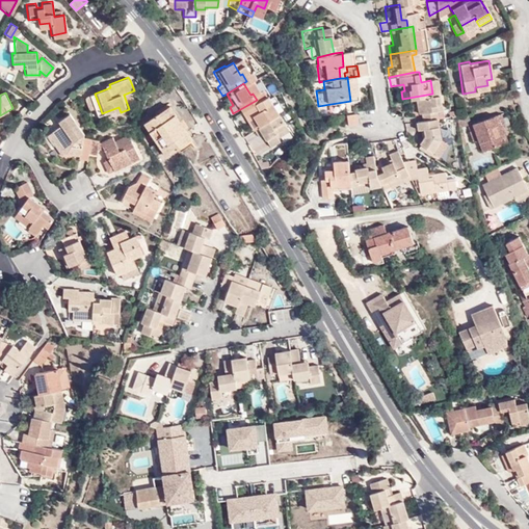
[(100,107),(95,94),(87,97),(93,109),(100,107)]
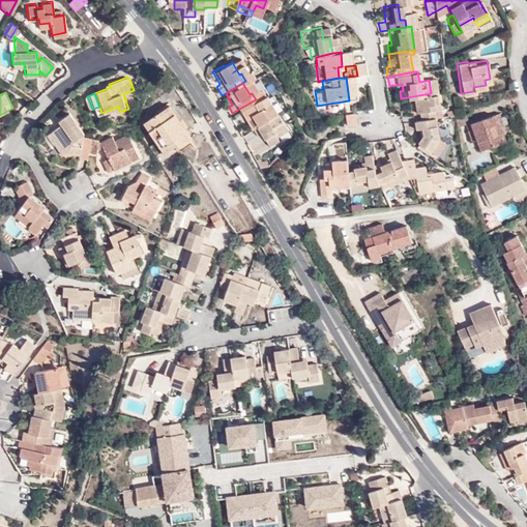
[(222,95),(221,96),(227,107),(229,107),(232,105),(226,93),(222,95)]
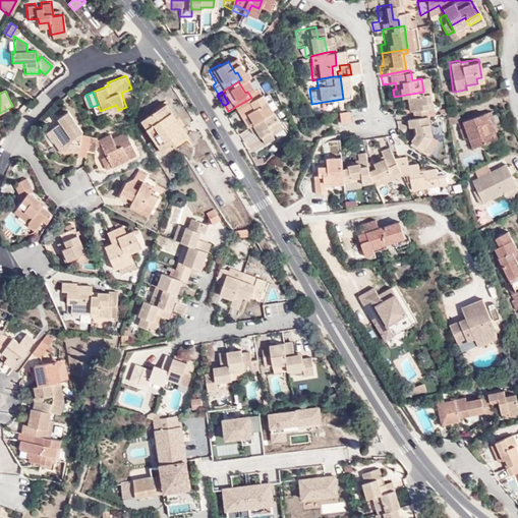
[(405,111),(406,119),(422,116),(420,109),(425,107),(423,92),(400,96),(402,111),(405,111)]
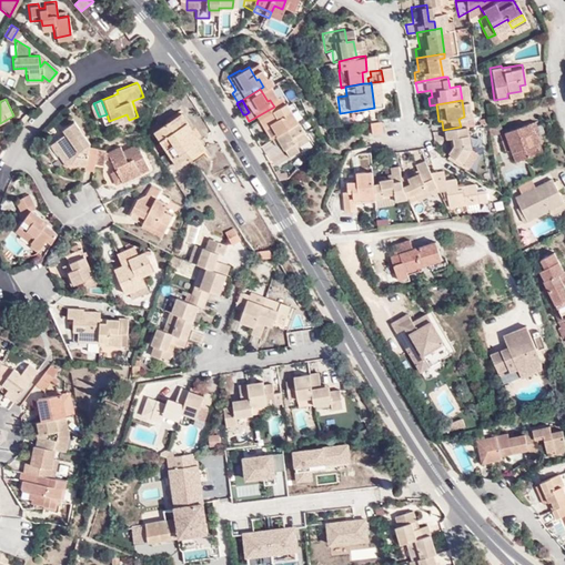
[(288,124),(276,104),(274,107),(249,121),(255,131),(261,129),(266,138),(288,124)]
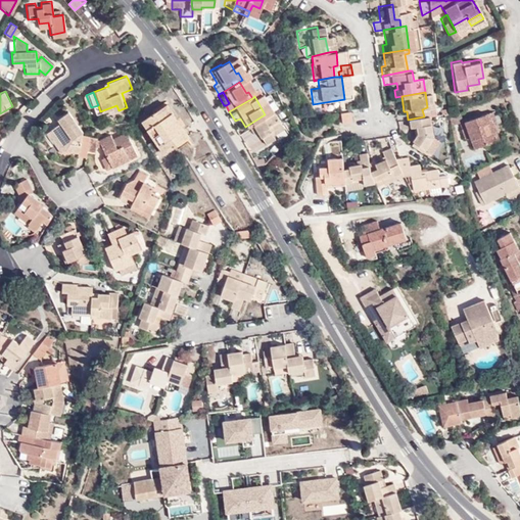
[(191,134),(169,100),(153,110),(175,144),(191,134)]
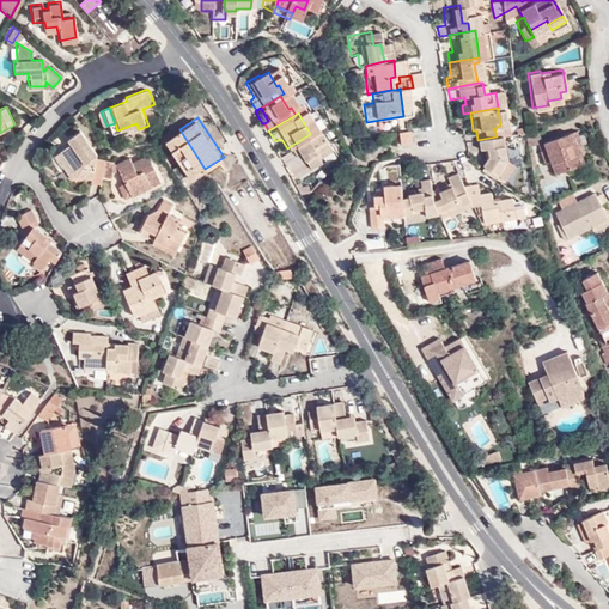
[(533,128),(521,134),(523,147),(535,144),(533,128)]
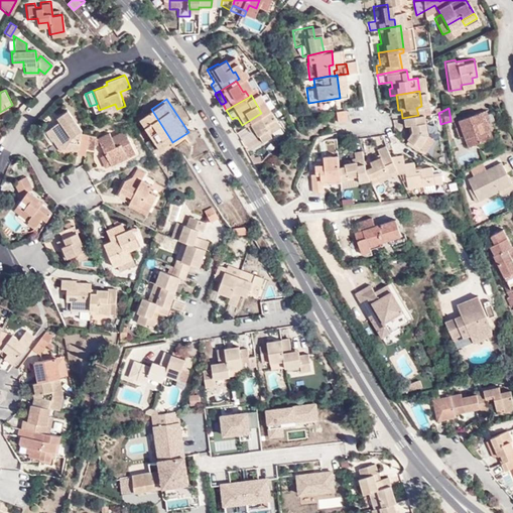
[(148,123),(163,148),(172,142),(151,109),(147,111),(152,120),(148,123)]
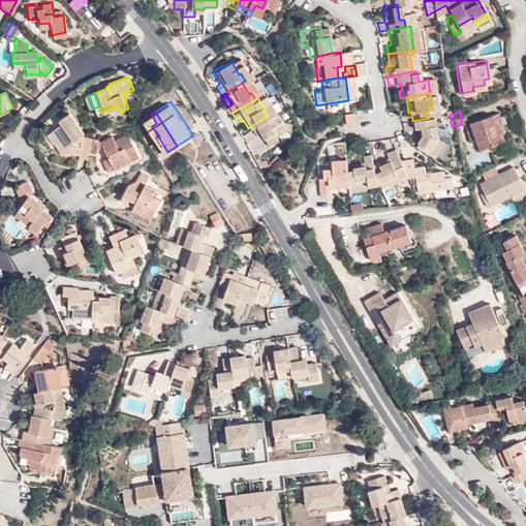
[(336,125),(348,123),(347,112),(335,114),(336,125)]
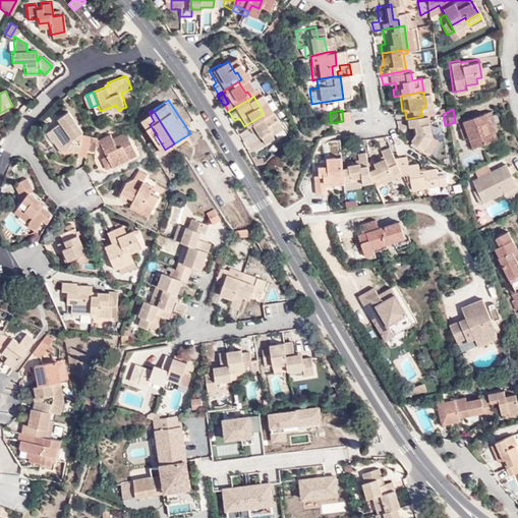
[(84,157),(87,150),(90,135),(90,134),(82,133),(75,123),(71,125),(68,121),(71,118),(67,111),(57,117),(60,122),(49,130),(62,150),(79,153),(78,156),(84,157)]
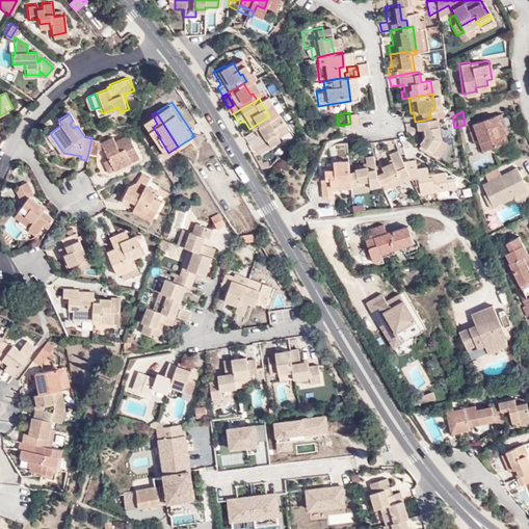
[(503,139),(492,113),(467,126),(470,130),(466,133),(470,141),(475,139),(481,151),(503,139)]
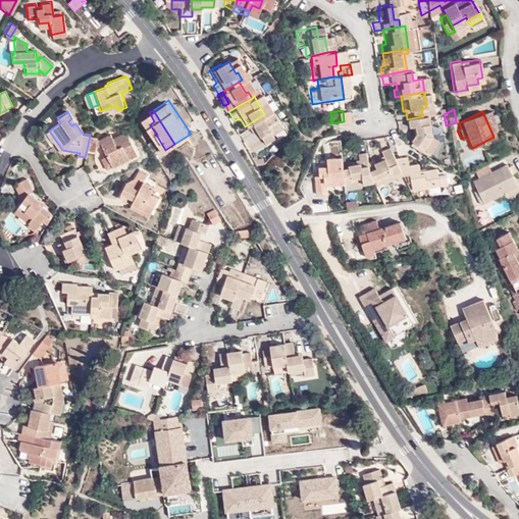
[(149,112),(144,116),(150,124),(154,121),(149,112)]
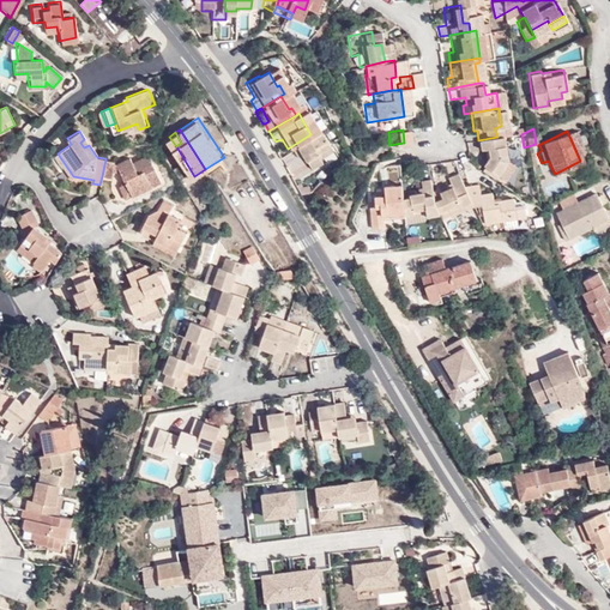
[(310,134),(288,149),(284,151),(289,159),(294,157),(302,171),(313,164),(308,156),(320,149),(312,133),(310,134)]
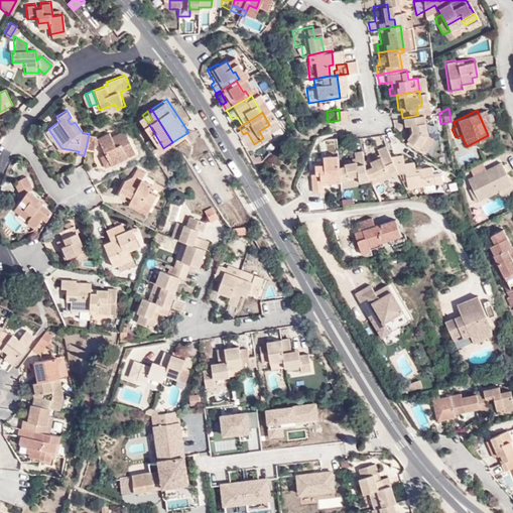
[(418,115),(402,118),(397,119),(398,125),(403,125),(404,131),(400,138),(413,146),(421,131),(418,115)]
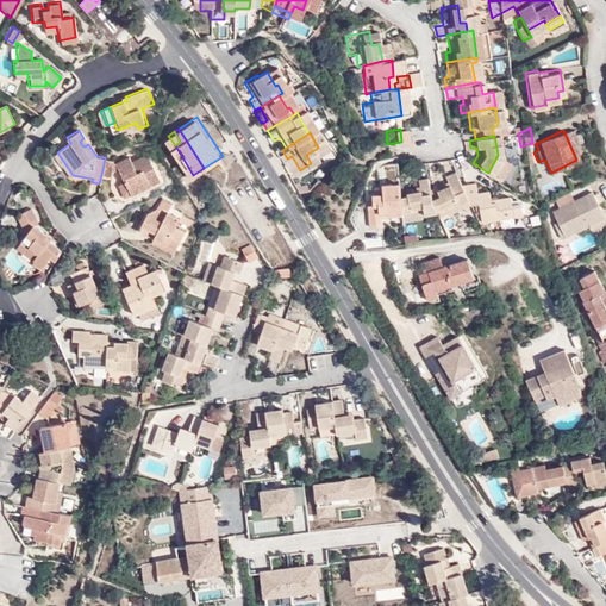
[(274,141),(280,151),(282,150),(286,148),(280,138),(274,141)]
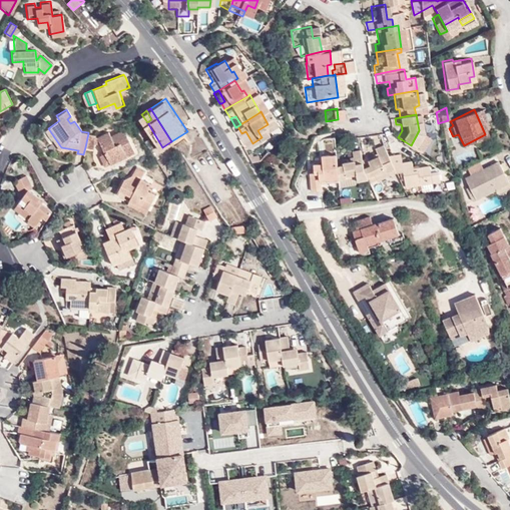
[(97,139),(103,151),(108,162),(132,149),(124,131),(120,133),(118,131),(107,137),(106,134),(97,139)]
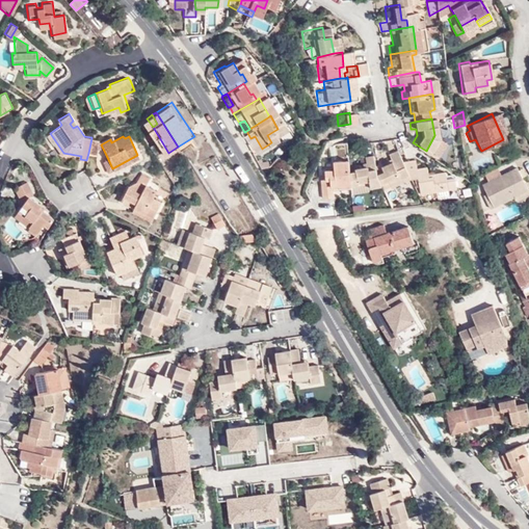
[(98,139),(91,138),(88,153),(96,154),(98,139)]
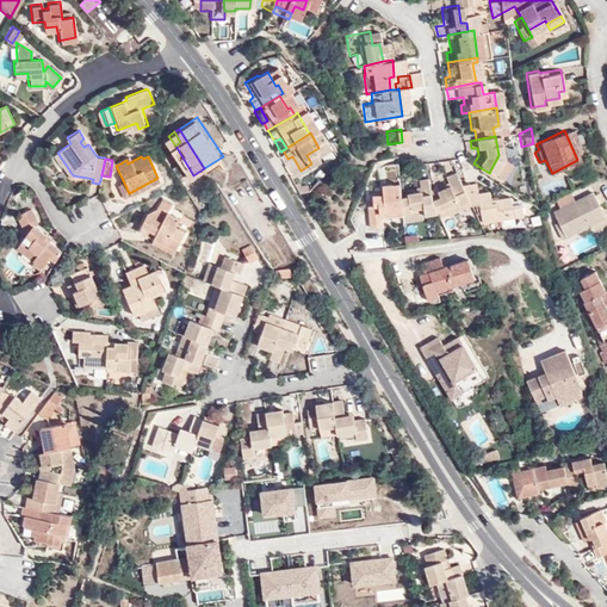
[(452,206),(460,202),(453,186),(444,171),(437,174),(439,181),(431,185),(431,184),(423,186),(427,196),(421,199),(422,204),(426,211),(434,208),(439,216),(453,209),(452,206)]
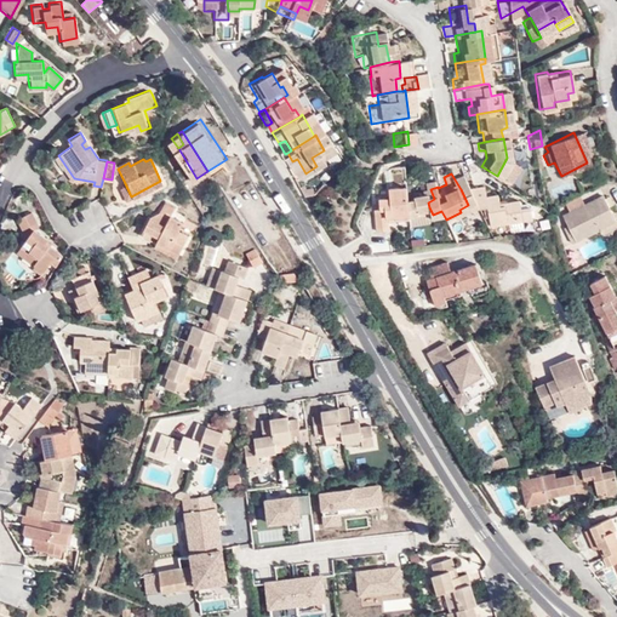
[(396,201),(399,215),(399,217),(422,213),(423,220),(434,217),(433,215),(429,207),(428,203),(424,182),(416,183),(418,195),(405,196),(405,200),(396,201)]
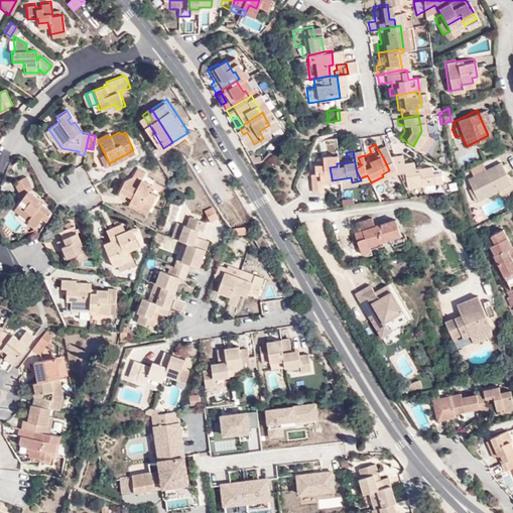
[(104,165),(109,163),(104,152),(99,155),(104,165)]
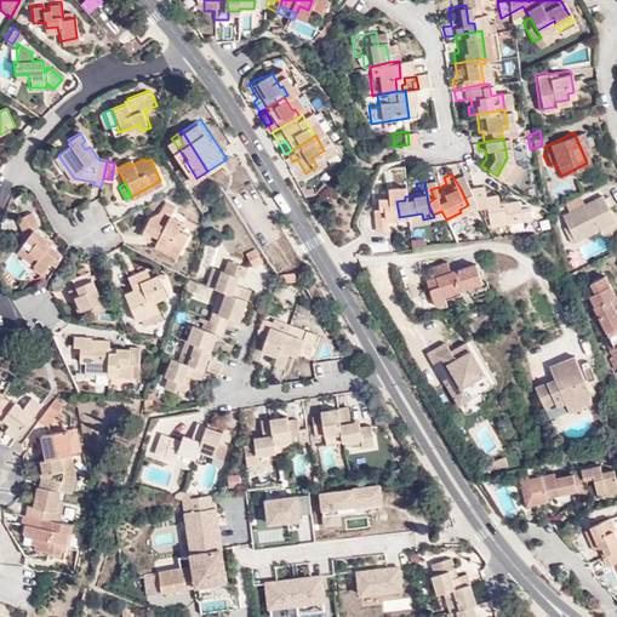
[(399,215),(396,201),(395,184),(377,187),(378,199),(369,200),(369,209),(364,210),(366,230),(377,229),(377,218),(399,215)]
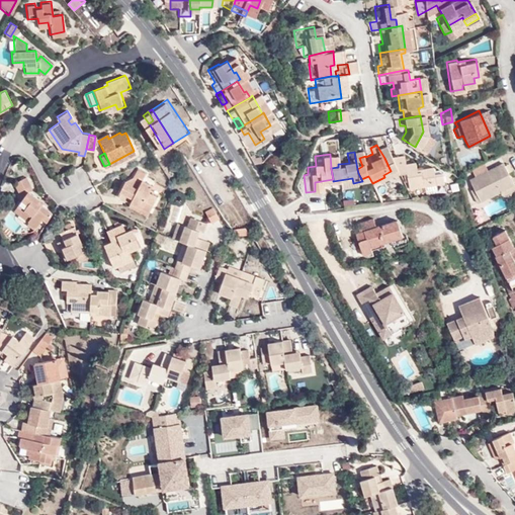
[(398,161),(397,156),(384,158),(391,171),(392,173),(400,172),(401,185),(417,183),(416,178),(427,177),(428,181),(437,180),(435,169),(426,171),(425,163),(409,166),(407,160),(398,161)]
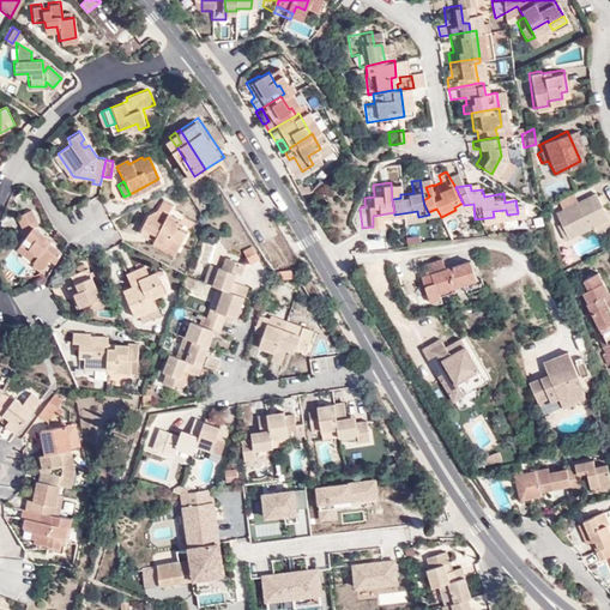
[(592,189),(551,212),(562,237),(604,213),(592,189)]
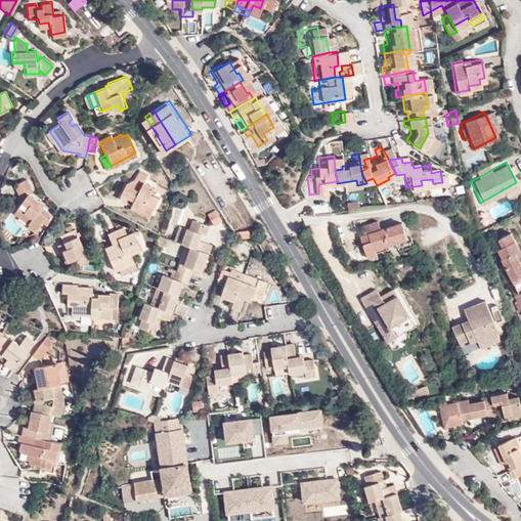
[(119,198),(130,203),(150,213),(158,199),(149,196),(154,188),(144,184),(149,174),(141,170),(136,180),(126,183),(119,198)]
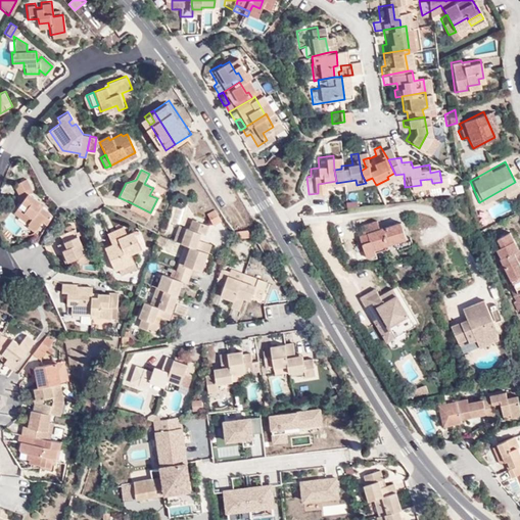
[(41,220),(45,223),(50,214),(36,204),(38,201),(27,194),(28,191),(21,180),(11,186),(17,197),(21,199),(14,208),(29,219),(27,223),(35,228),(41,220)]
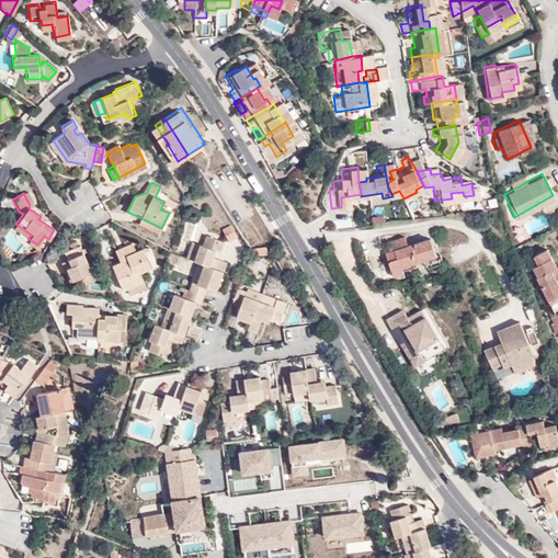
[(519,225),(557,204),(553,195),(514,217),(519,225)]
